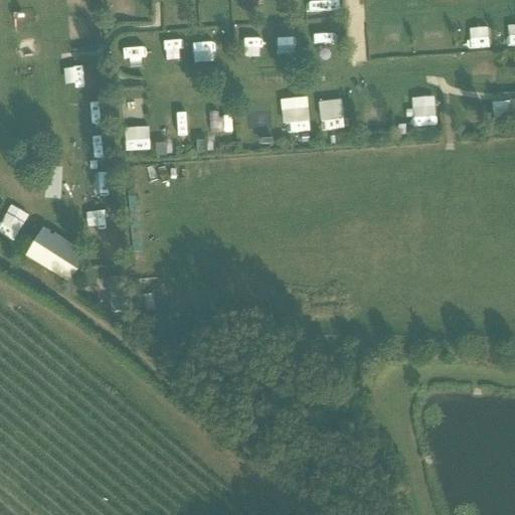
[(514,45),(514,15),(505,16),(506,46),(514,45)]
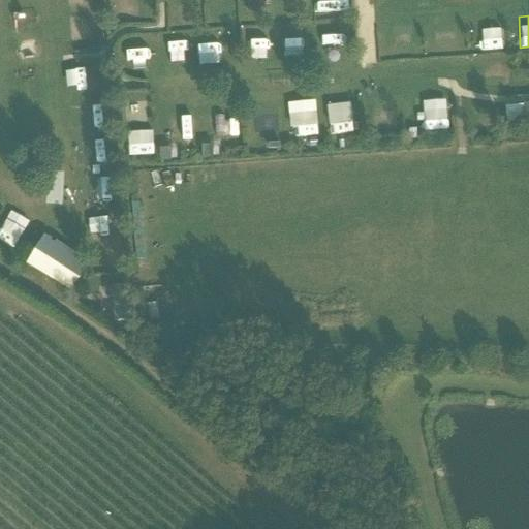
[(479,23),(480,51),(503,50),(502,22),(479,23)]
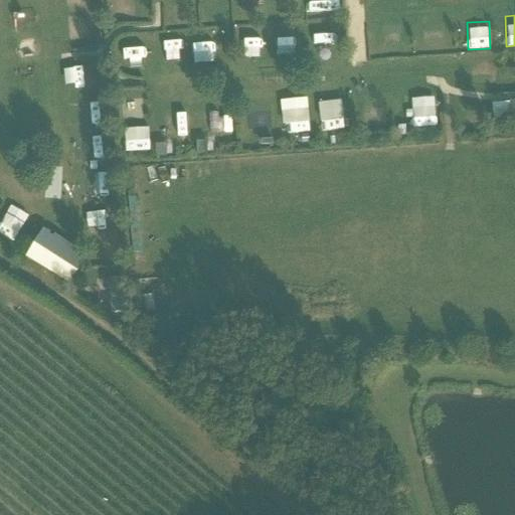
[(243,59),(262,59),(261,32),(242,33),(243,59)]
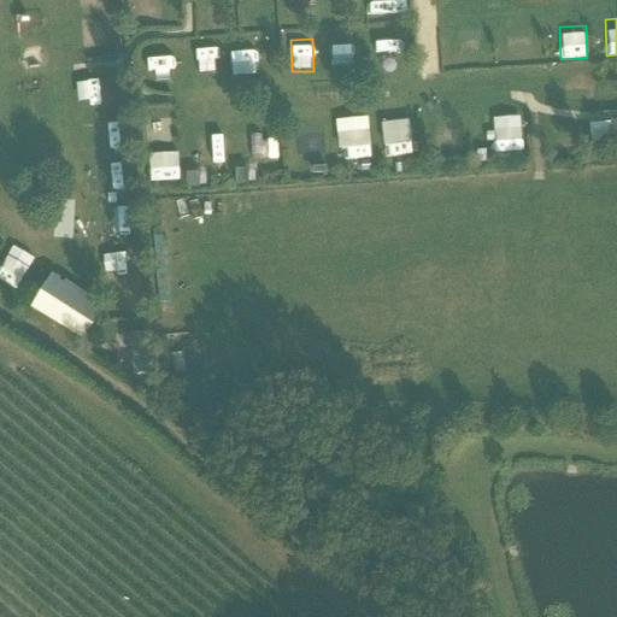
[(376,63),(399,62),(398,40),(375,41),(376,63)]
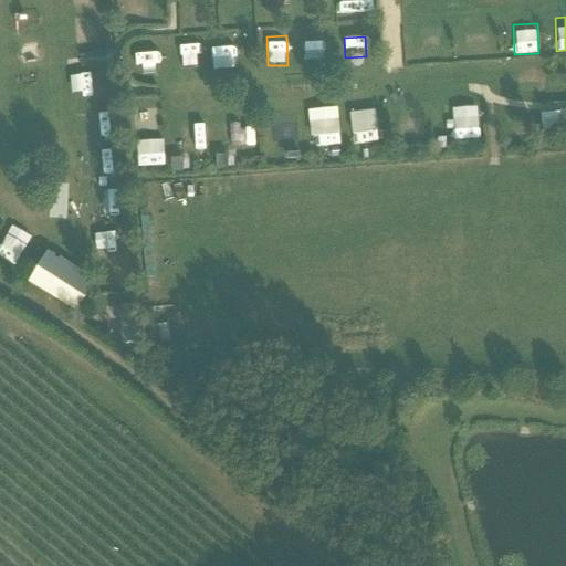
[(212,48),(213,67),(232,66),(231,48),(212,48)]
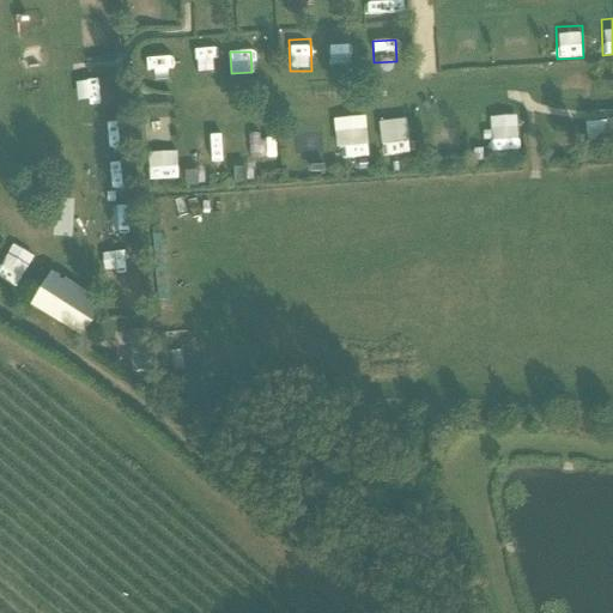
[(492,152),(519,151),(516,115),(490,116),(492,152)]
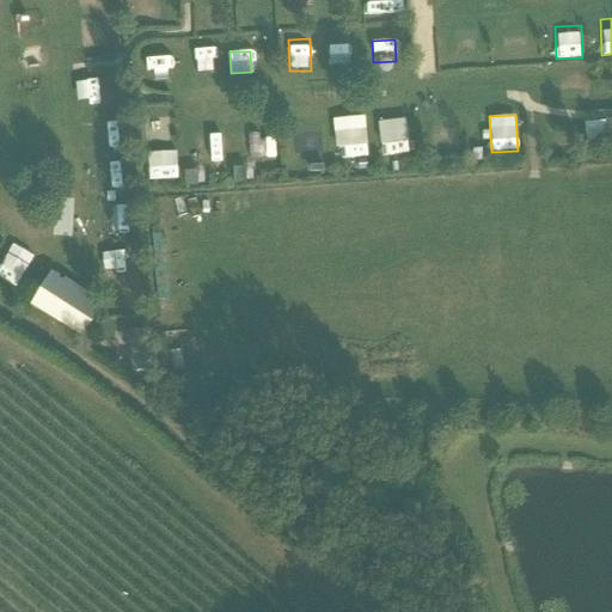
[(341,158),(367,157),(366,118),(338,120),(341,158)]
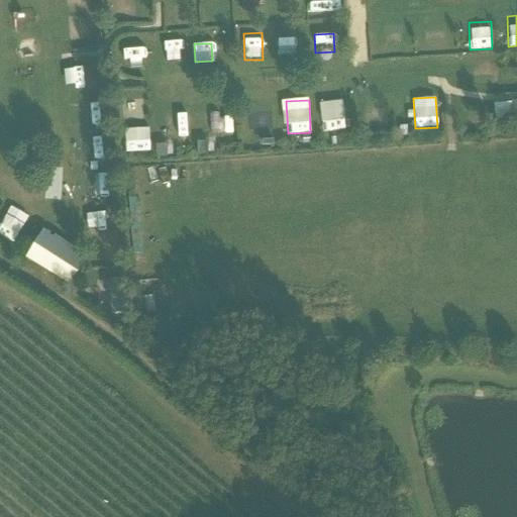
[(345,102),(321,102),(321,132),(344,132),(345,102)]
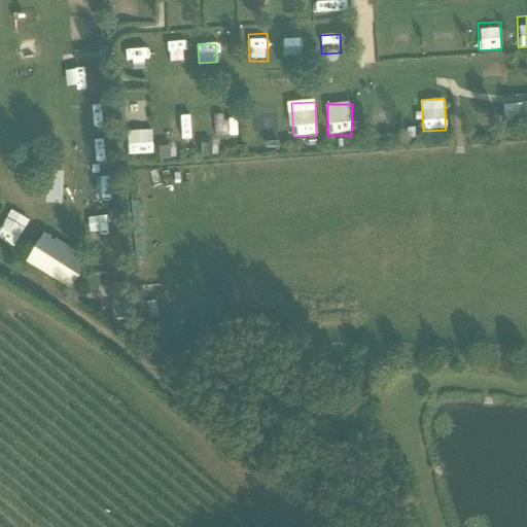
[(214,106),(214,126),(233,126),(233,106),(214,106)]
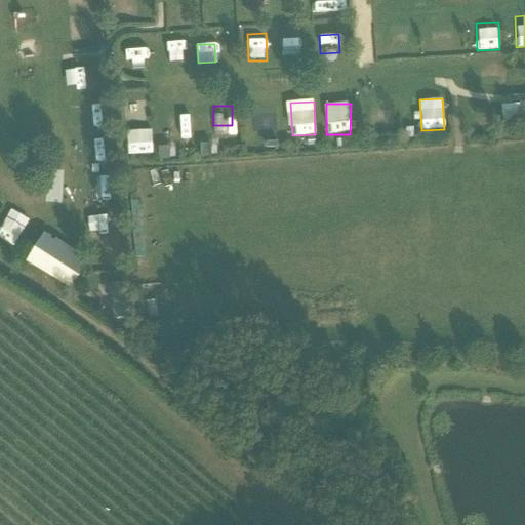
[(278,137),(276,107),(254,108),(255,139),(278,137)]
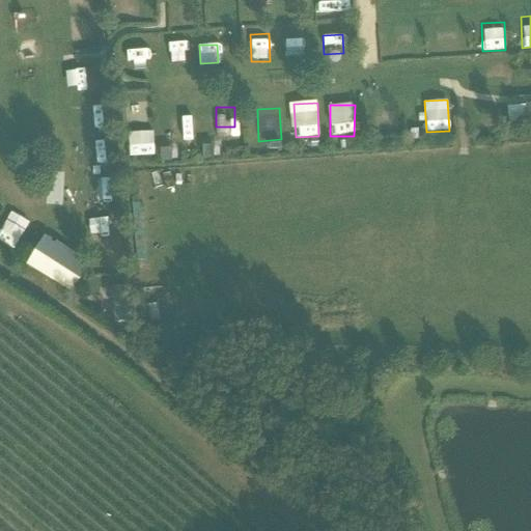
[(374,132),(394,130),(392,112),(373,113),(374,132)]
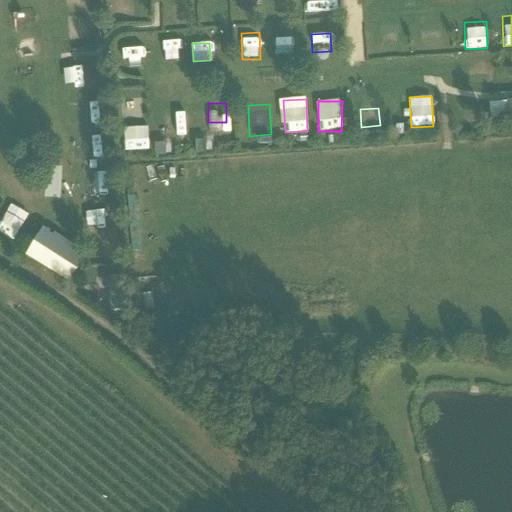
[(187,133),(187,114),(168,114),(168,134),(187,133)]
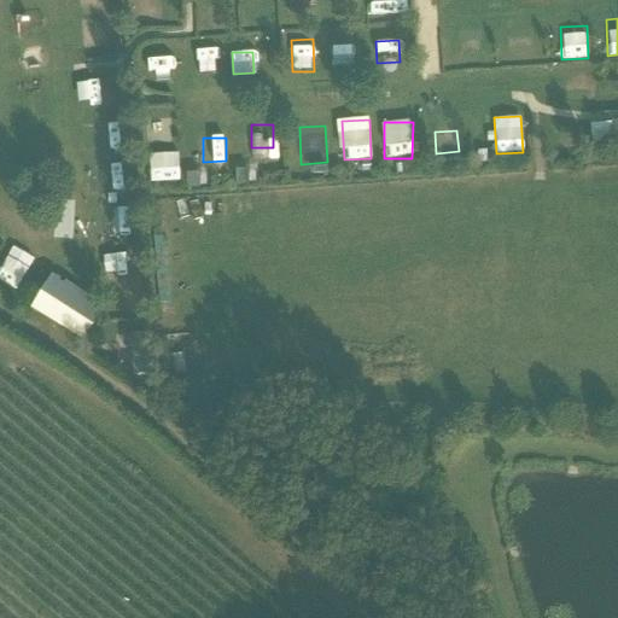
[(180,181),(179,153),(149,155),(150,182),(180,181)]
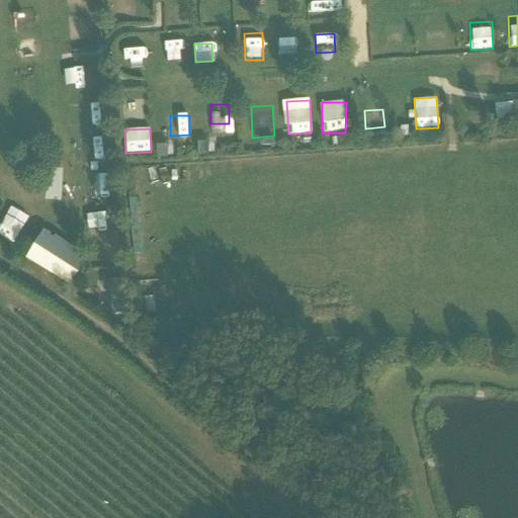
[(107,157),(106,137),(77,138),(78,158),(107,157)]
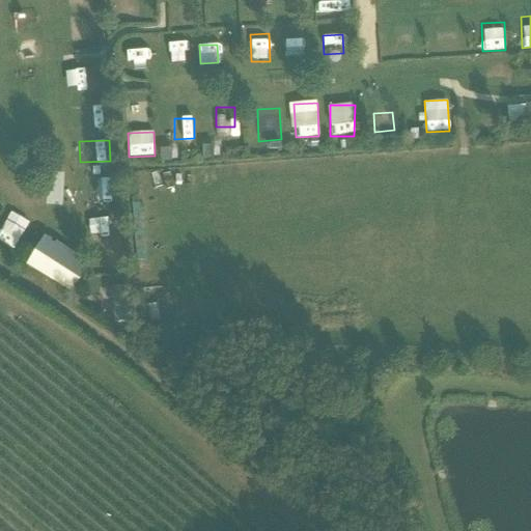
[(214,146),(202,146),(202,161),(214,160),(214,146)]
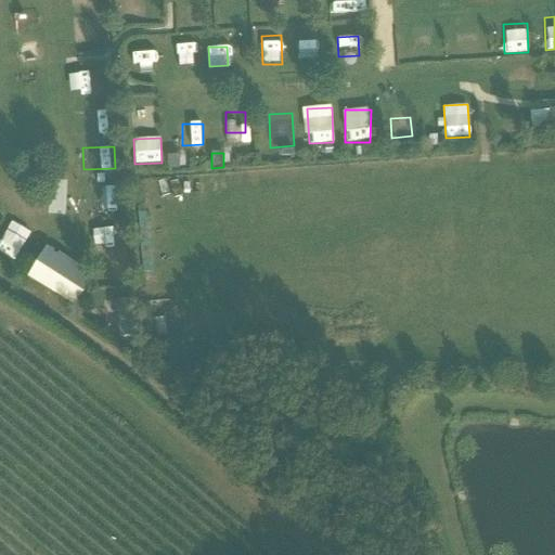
[(167,156),(168,170),(180,170),(179,156),(167,156)]
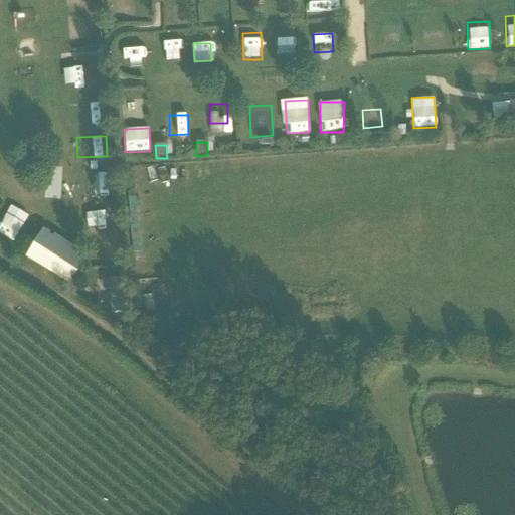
[(0,234),(14,242),(28,215),(11,206),(0,226),(0,234)]
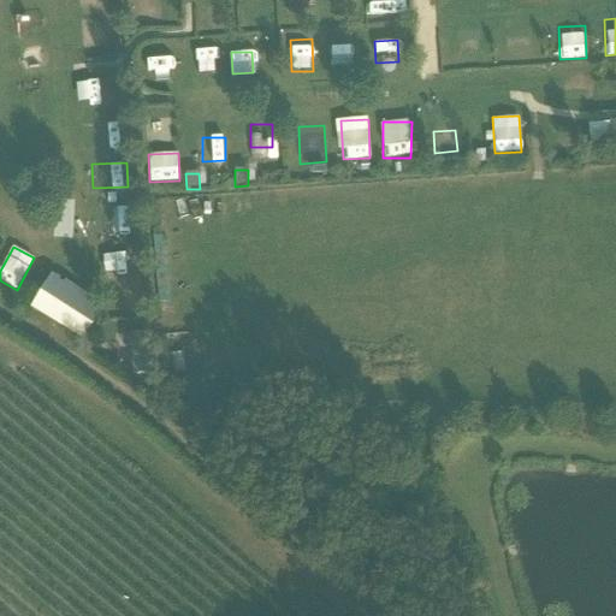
[(99,250),(92,271),(126,283),(134,262),(99,250)]
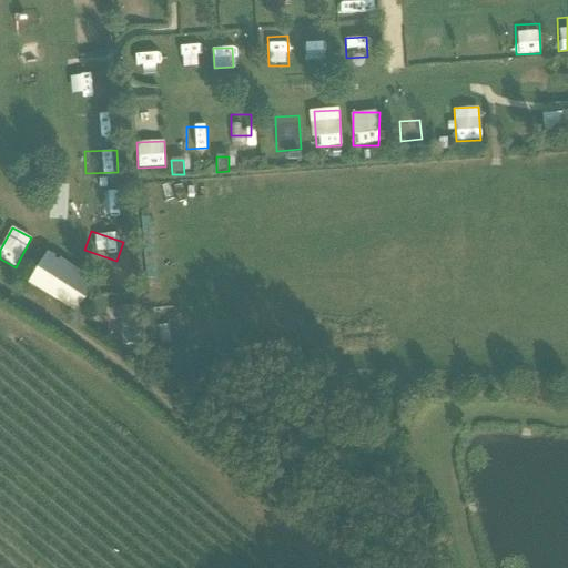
[(29,285),(77,316),(93,287),(47,256),(29,285)]
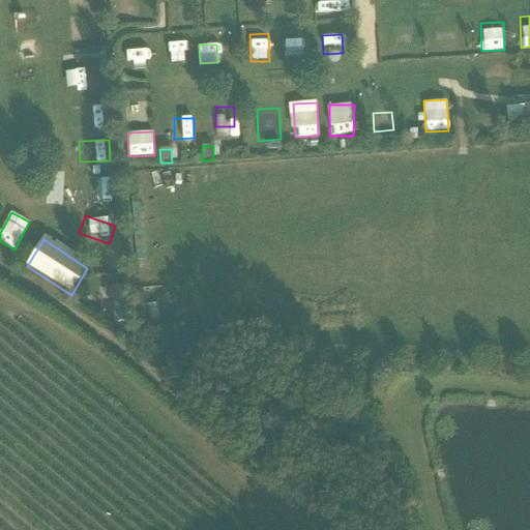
[(126,287),(113,288),(115,323),(127,322),(126,287)]
